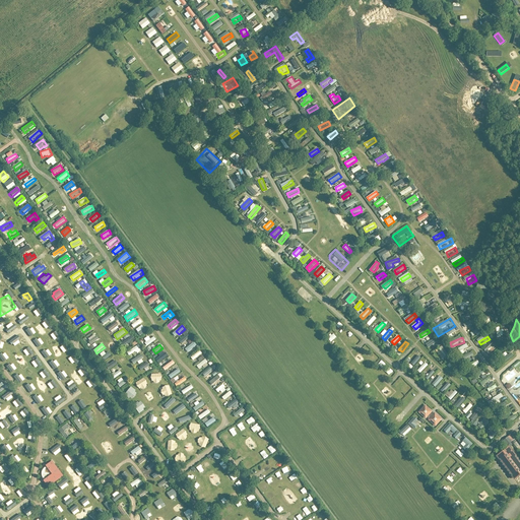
[(463,355),(465,354),(464,351),(469,349),(467,344),(460,348),(463,355)]
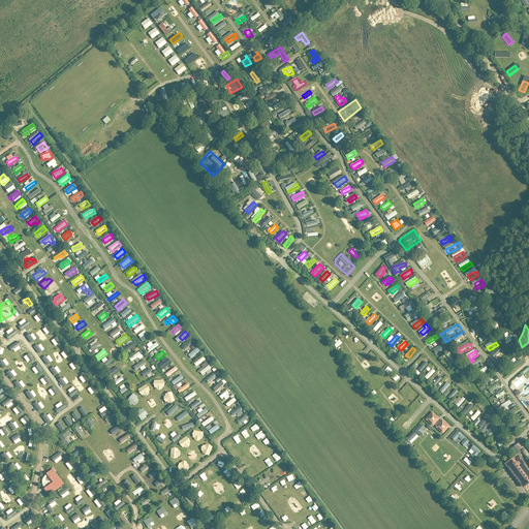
[(132,362),(143,356),(141,351),(129,358),(132,362)]
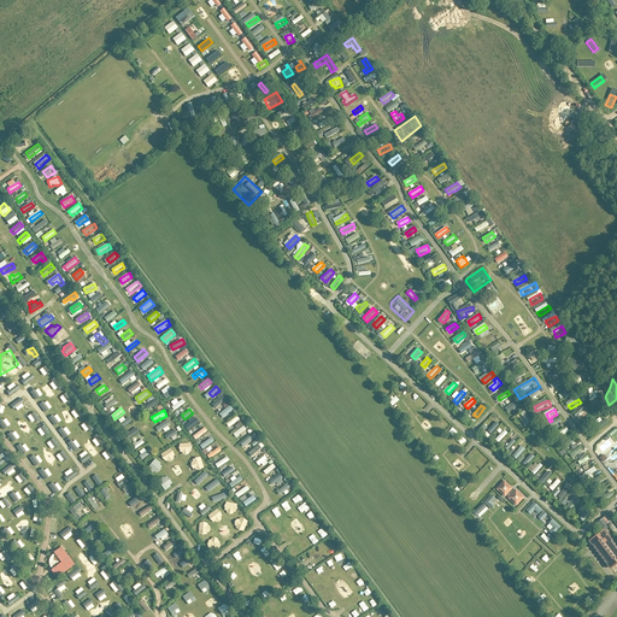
[(238,415),(227,423),(230,428),(241,419),(238,415)]
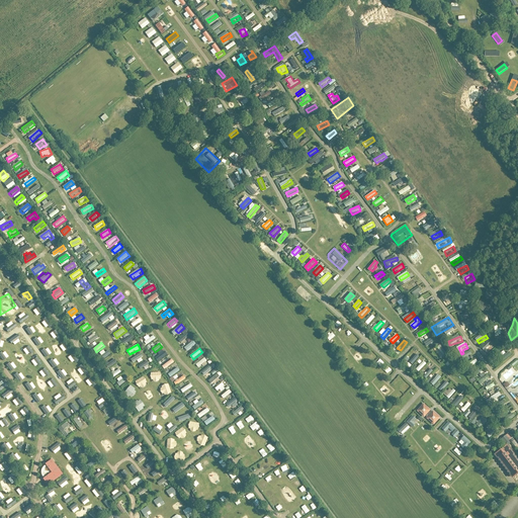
[(109,350),(101,355),(104,358),(111,353),(109,350)]
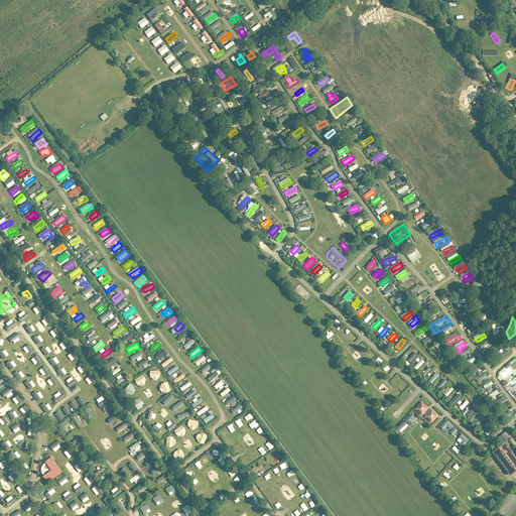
[(131,356),(134,360),(145,353),(143,349),(131,356)]
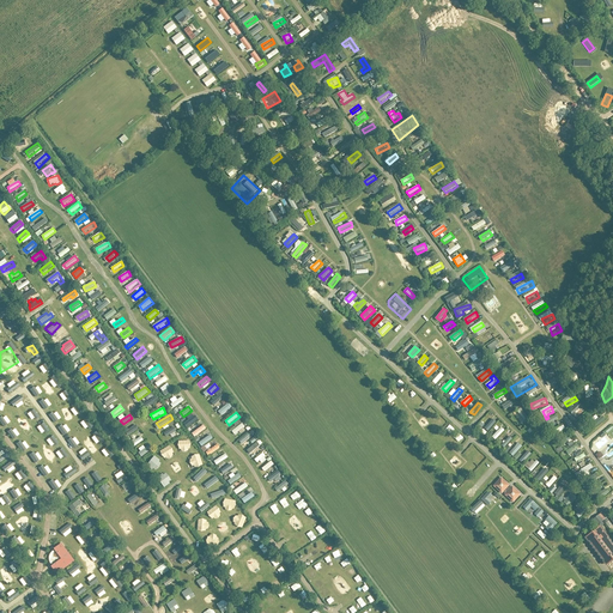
[(599,428),(608,422),(605,417),(595,422),(599,428)]
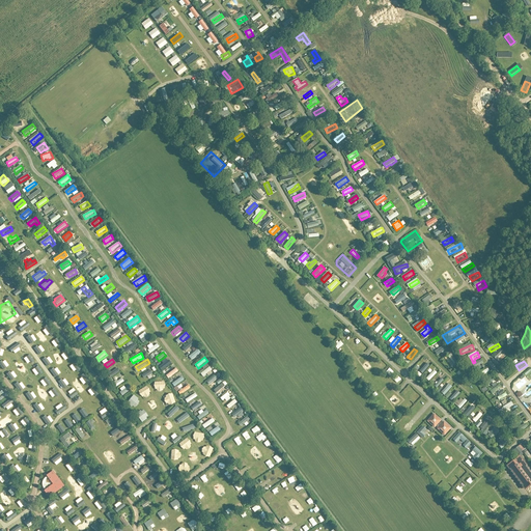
[(424,374),(431,366),(427,363),(420,370),(424,374)]
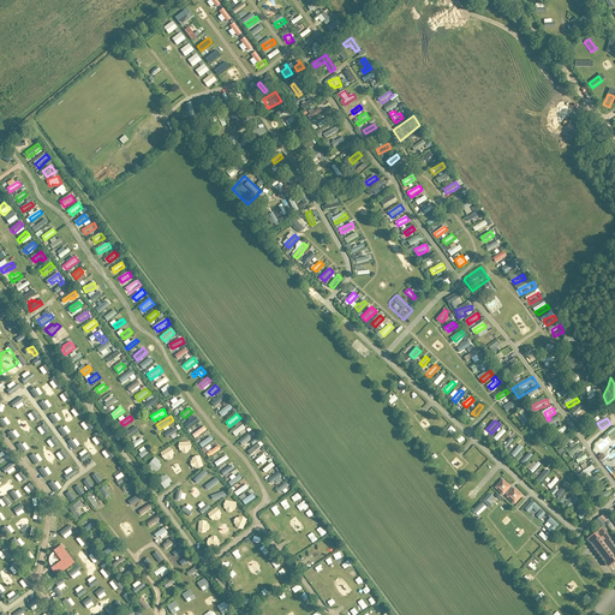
[(196,439),(208,430),(204,425),(193,434),(196,439)]
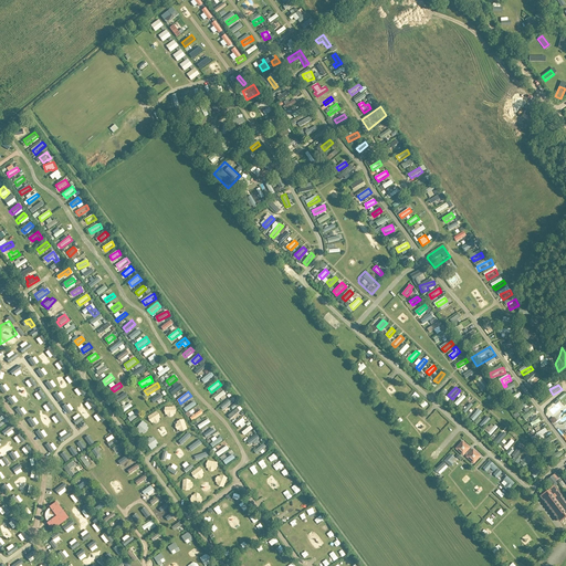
[(217,401),(227,395),(224,391),(213,397),(217,401)]
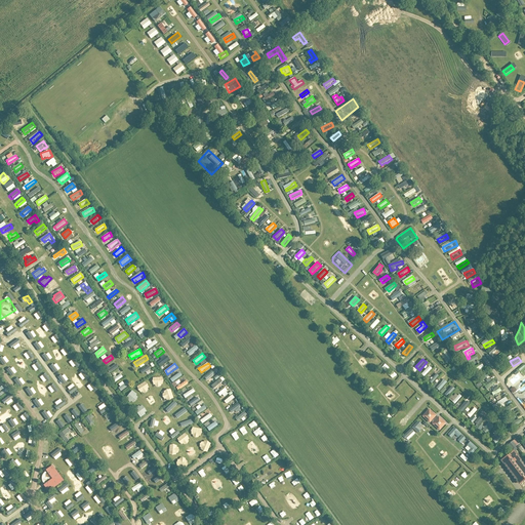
[(109,373),(119,367),(117,364),(107,370),(109,373)]
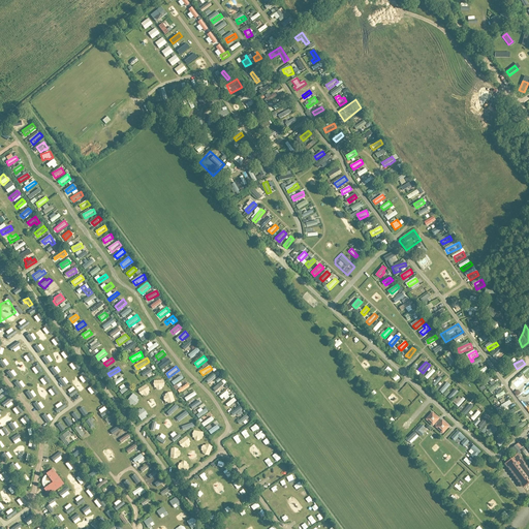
[(148,378),(154,372),(150,368),(144,373),(148,378)]
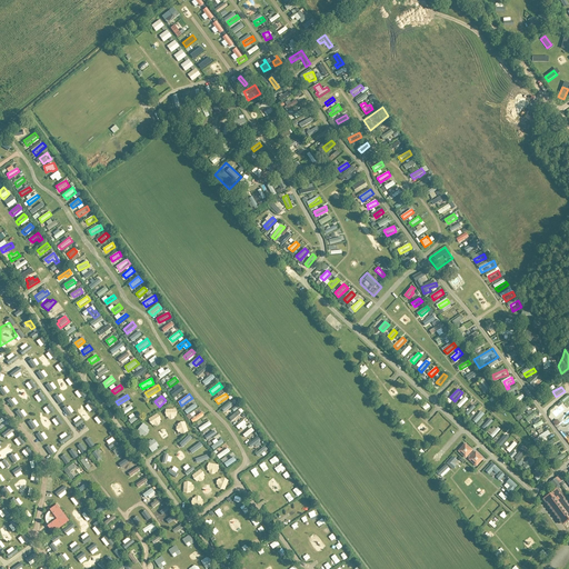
[(461,409),(469,400),(466,397),(457,406),(461,409)]
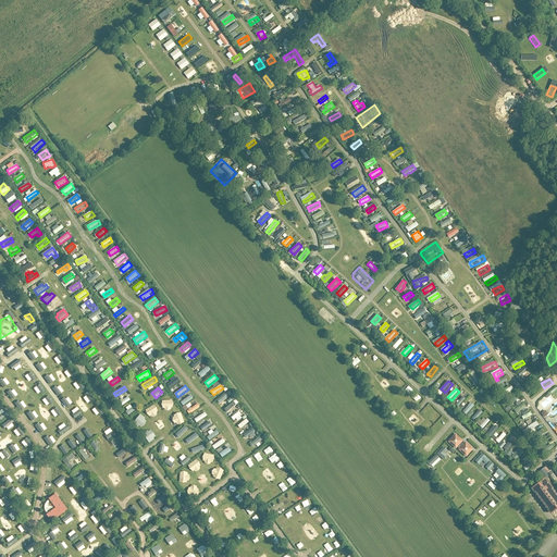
[(542,392),(534,398),(537,401),(545,395),(542,392)]
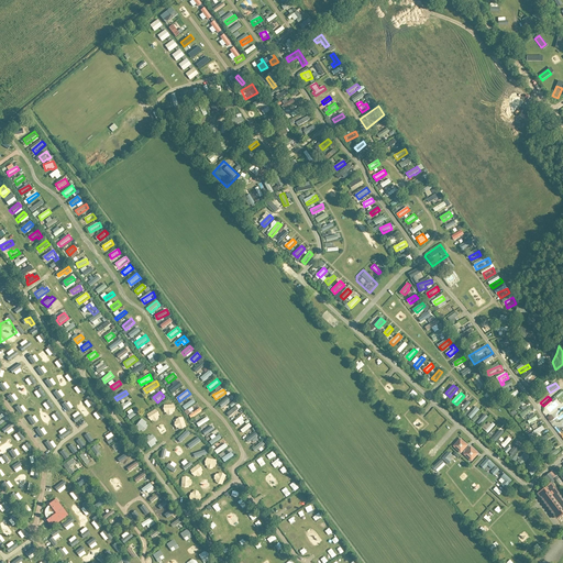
[(187,410),(196,403),(194,398),(184,406),(187,410)]
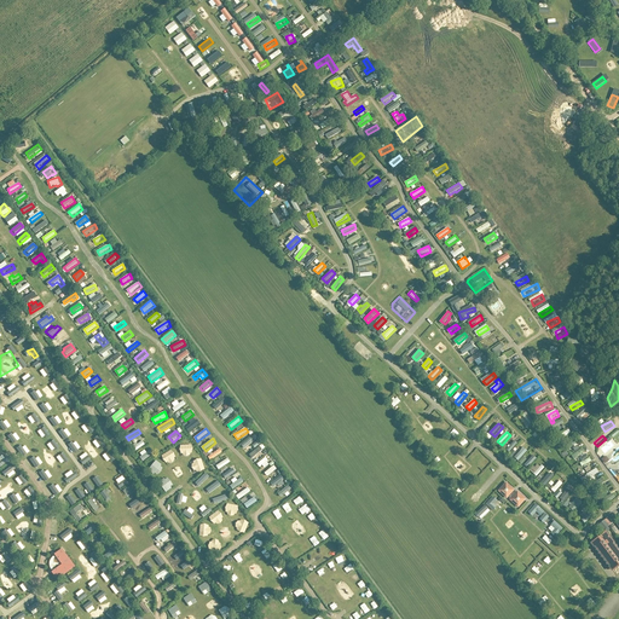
[(509,451),(519,444),(516,441),(508,449),(509,451)]
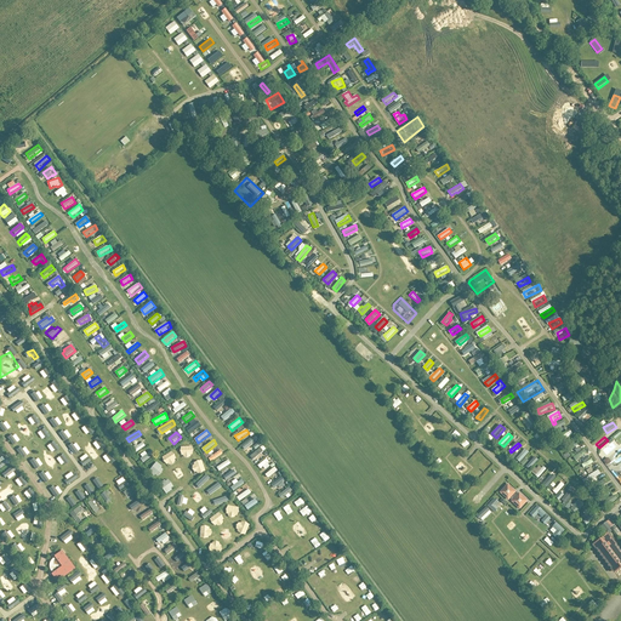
[(178,454),(188,448),(186,444),(176,450),(178,454)]
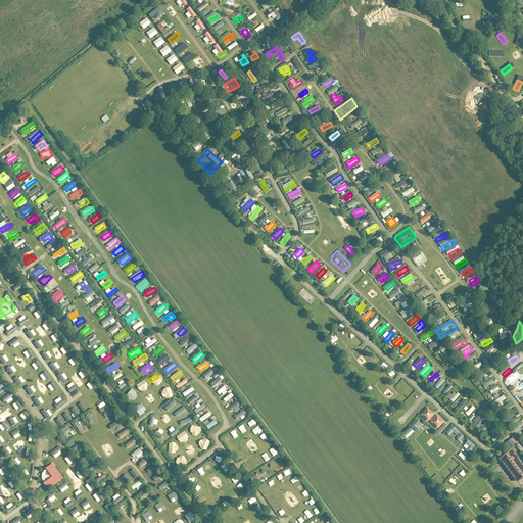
[(75,376),(69,379),(74,385),(78,382),(75,376)]
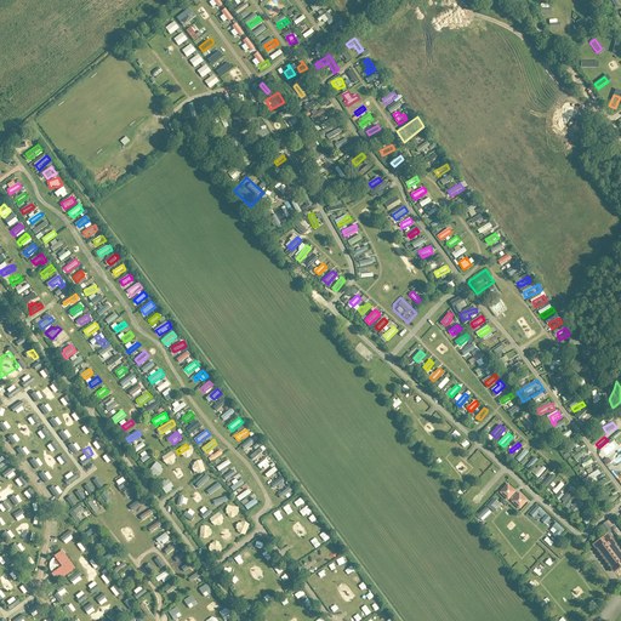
[(525,448),(516,457),(520,462),(530,453),(525,448)]
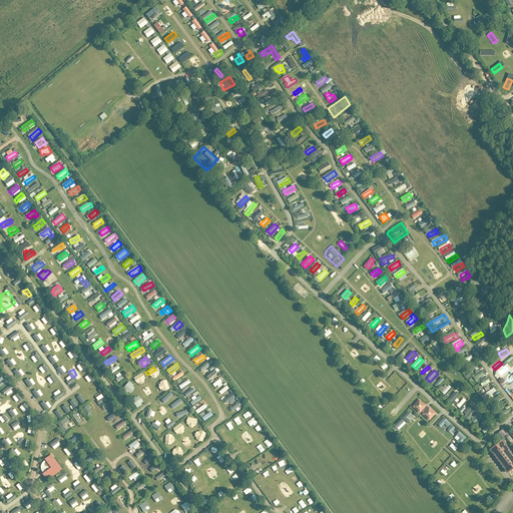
[(484,371),(468,381),(473,388),(490,378),(484,371)]
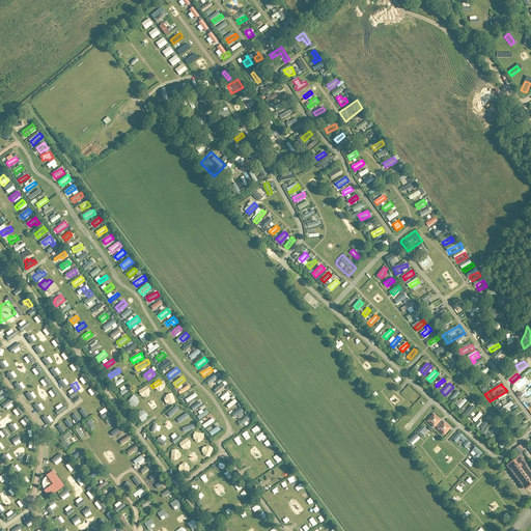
[(180,394),(191,388),(189,385),(178,391),(180,394)]
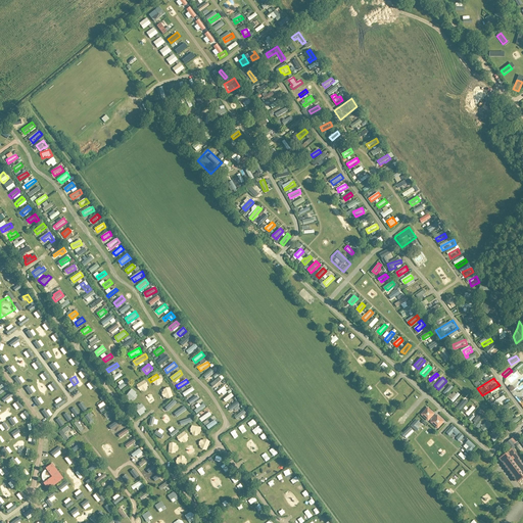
[(165,387),(167,389),(172,385),(170,383),(167,385),(163,381),(154,386),(158,391),(165,387)]
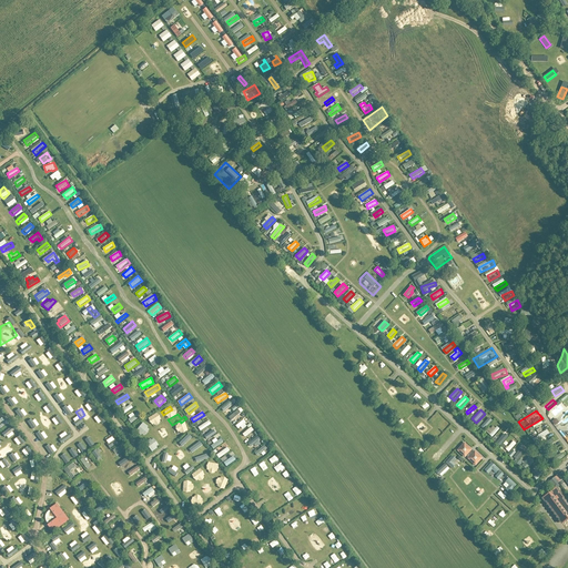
[(484,429),(494,421),(489,417),(480,426),(484,429)]
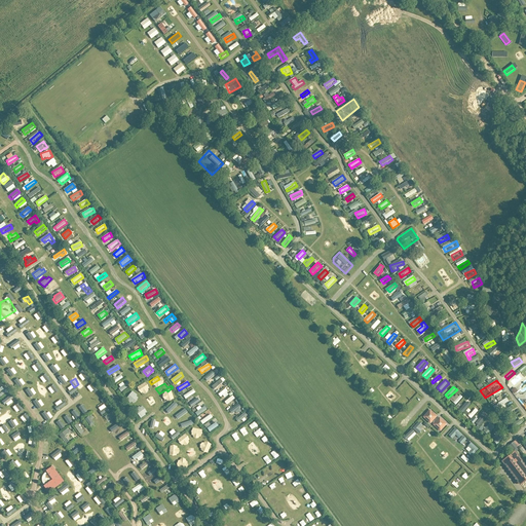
[(219,393),(221,397),(224,396),(225,397),(229,395),(226,388),(219,393)]
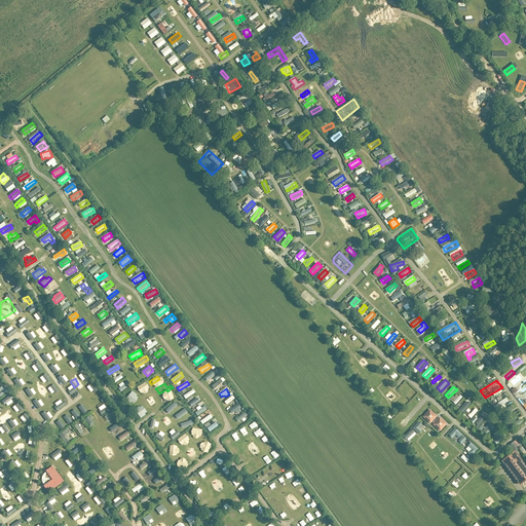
[(194,389),(184,395),(186,399),(196,393),(194,389)]
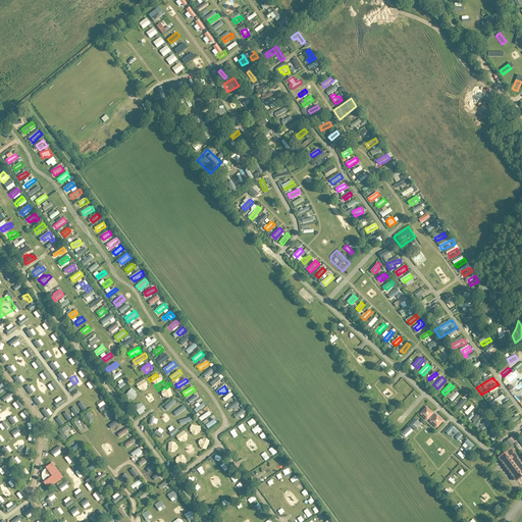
[(131,389),(125,397),(129,401),(136,393),(131,389)]
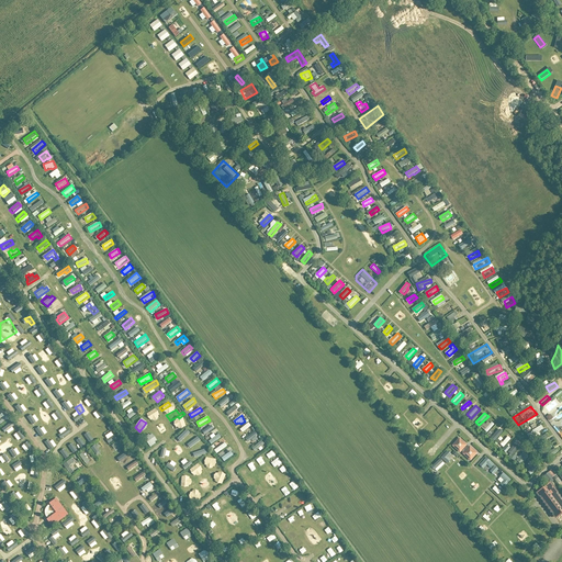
[(495,426),(490,420),(482,427),(487,433),(495,426)]
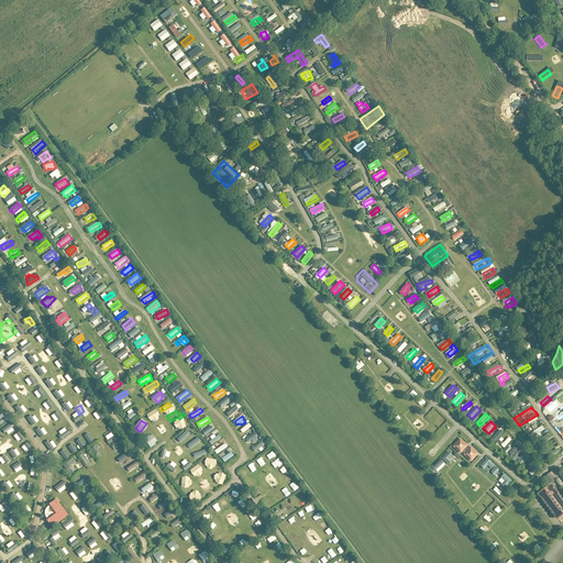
[(250,422),(241,430),(244,433),(253,427),(250,422)]
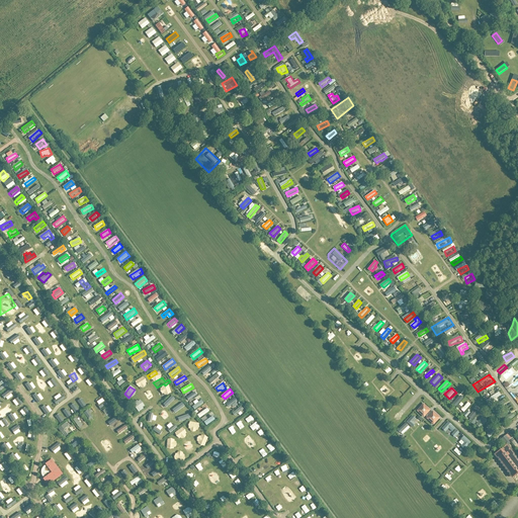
[(186,398),(189,402),(198,395),(195,391),(186,398)]
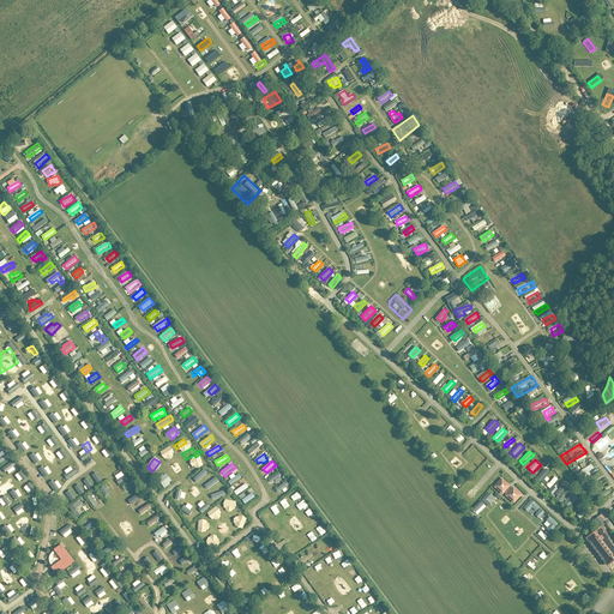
[(196,475),(200,479),(208,470),(204,465),(196,475)]
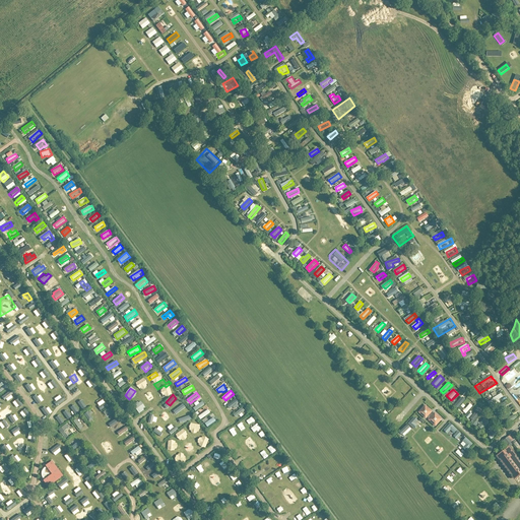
[(133,401),(135,404),(142,399),(140,396),(133,401)]
